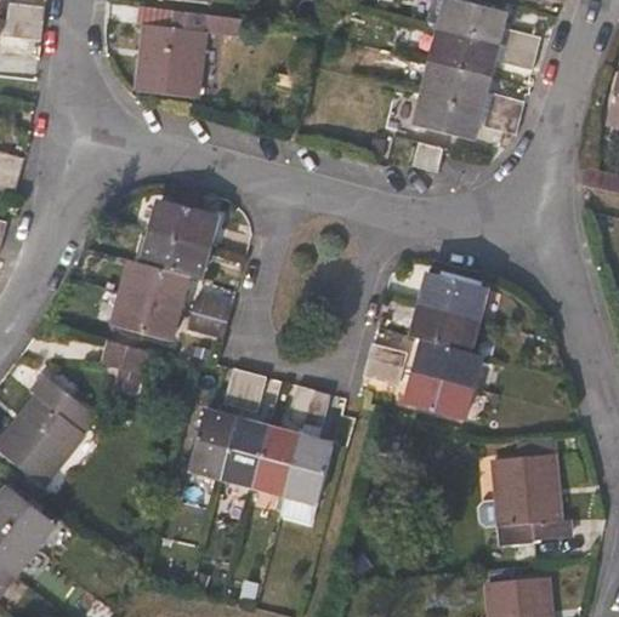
[(498,44),(505,12),(459,0),(444,0),(438,28),(498,44)]
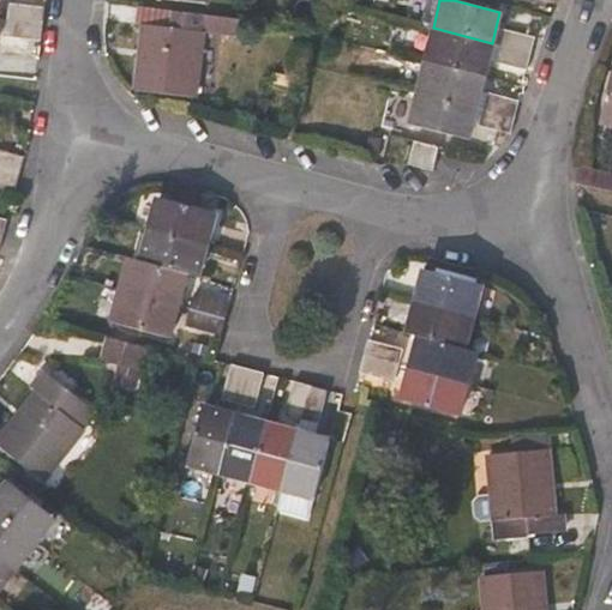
[(41,23),(43,6),(10,1),(7,18),(41,23)]
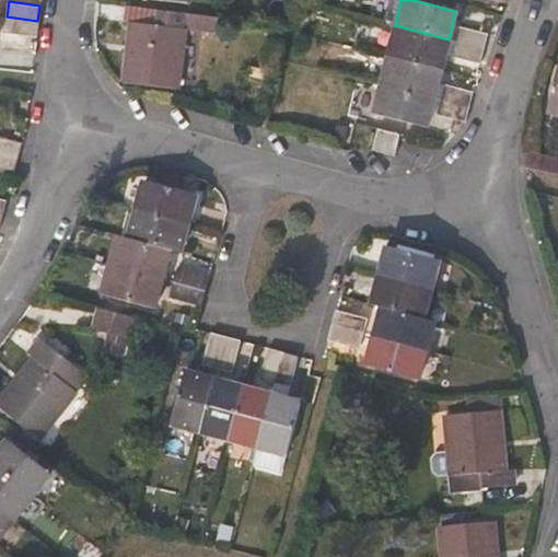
[(155,23),(158,10),(126,6),(124,20),(129,21),(121,79),(177,86),(185,26),(155,23)]
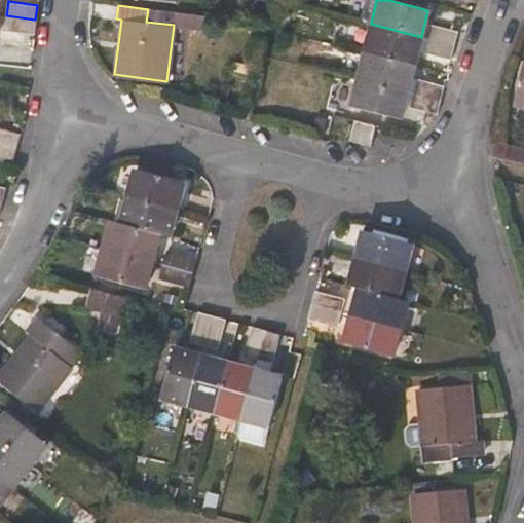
[(33,33),(35,20),(6,15),(4,29),(33,33)]
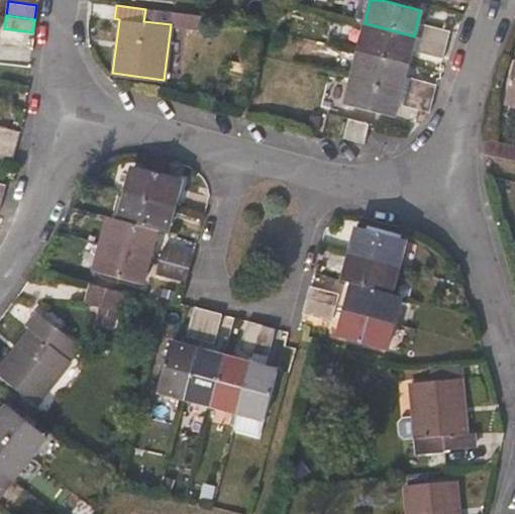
[(407,63),(414,36),(365,23),(357,49),(407,63)]
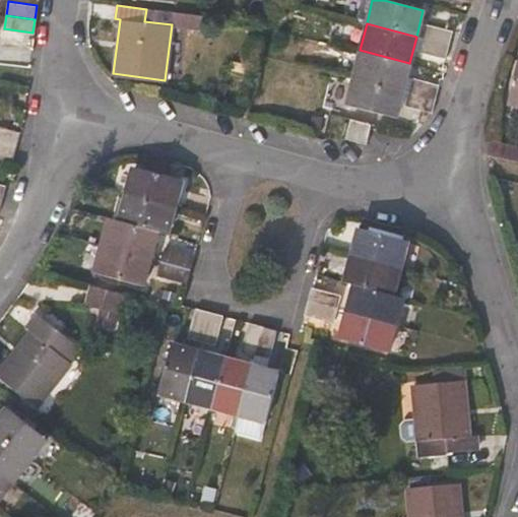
[(447,44),(450,30),(426,24),(423,38),(447,44)]
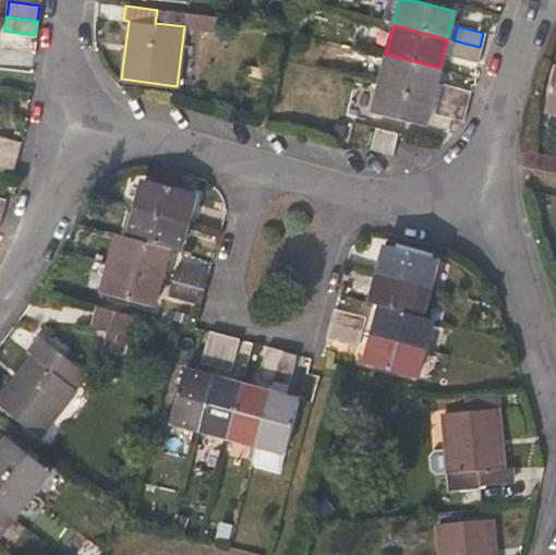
[(476,61),(480,47),(454,40),(449,55),(476,61)]
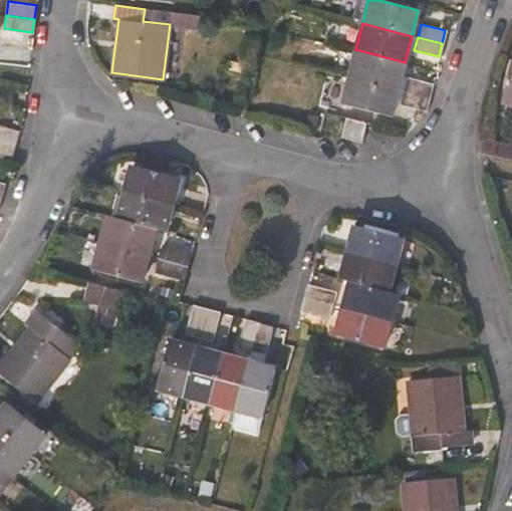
[(399,88),(405,62),(355,49),(349,76),(399,88)]
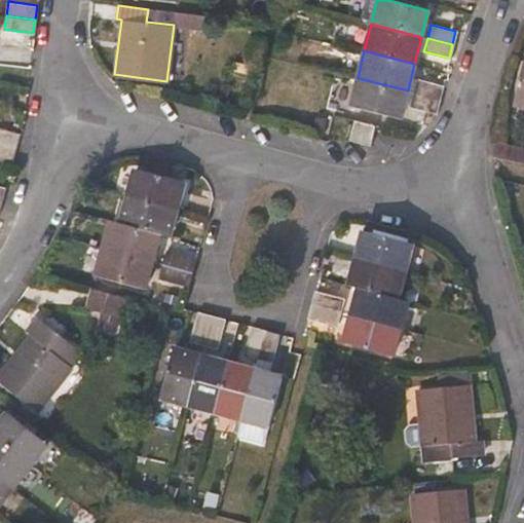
[(523,58),(513,105),(523,107),(523,58)]
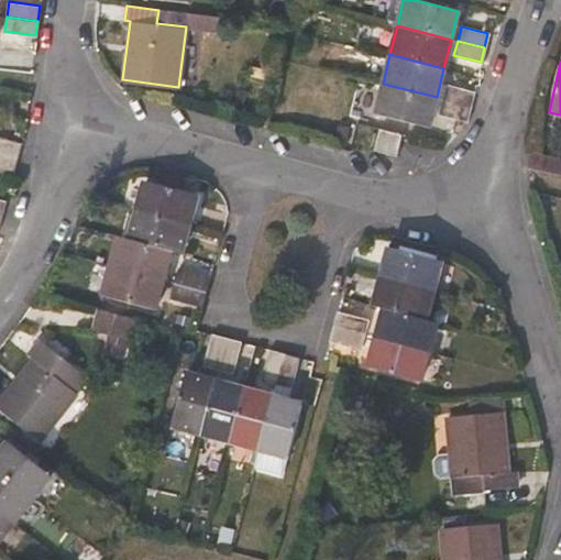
[(429,127),(437,97),(383,84),(375,113),(429,127)]
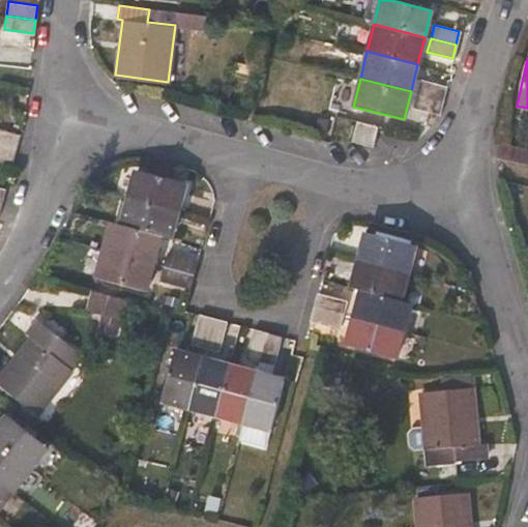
[(442,98),(445,86),(420,80),(417,92),(442,98)]
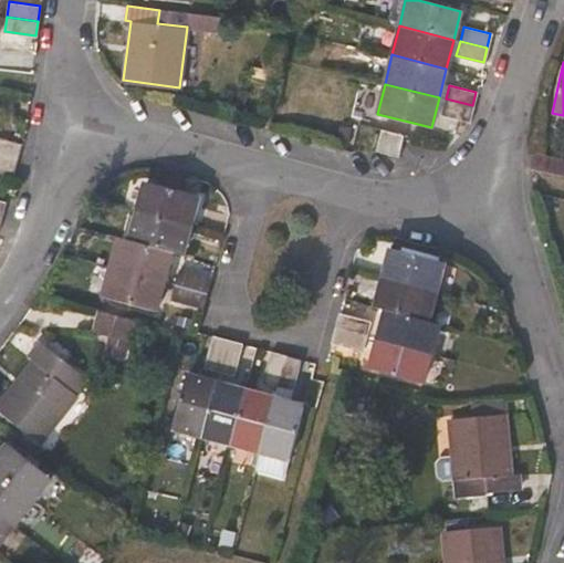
[(468,120),(472,105),(446,98),(441,113),(468,120)]
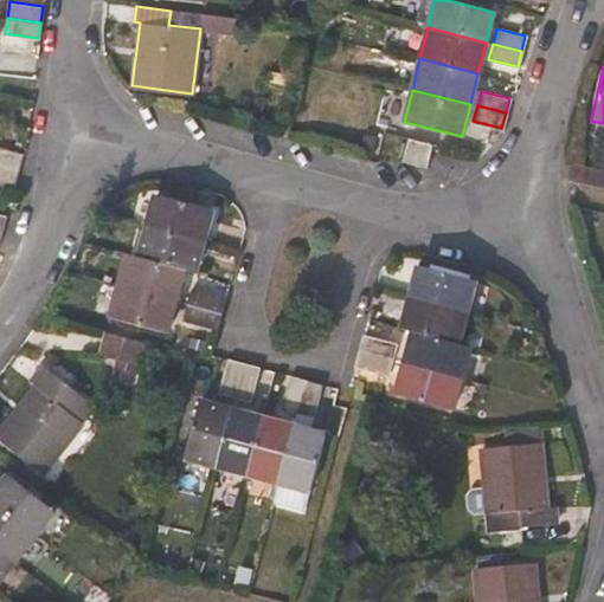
[(424,166),(430,146),(406,140),(402,160),(424,166)]
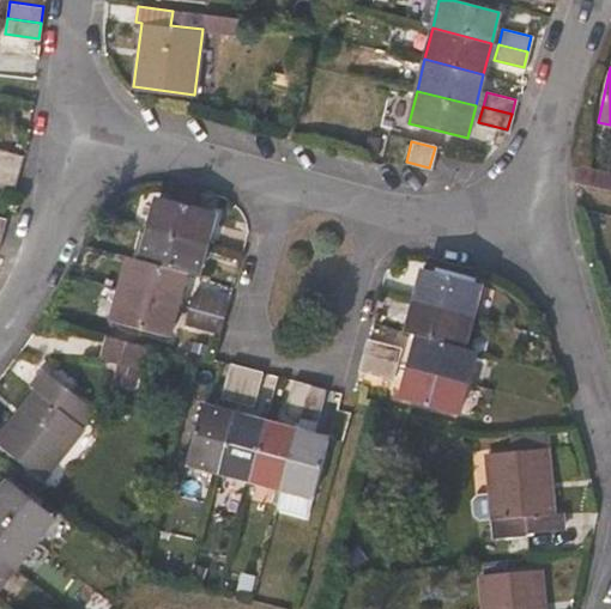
[(0,168),(17,171),(20,156),(0,150),(0,168)]
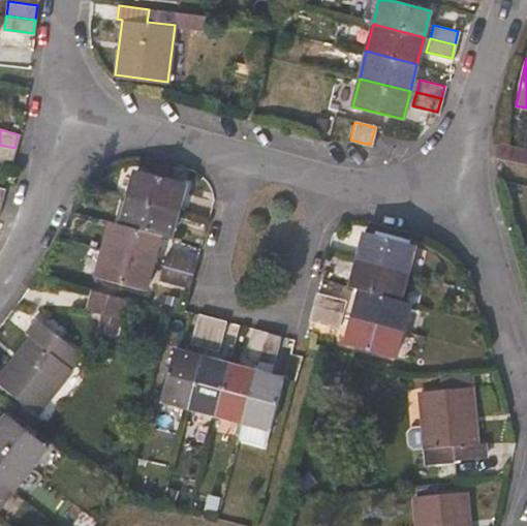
[(526,147),(501,142),(499,156),(526,162),(526,147)]
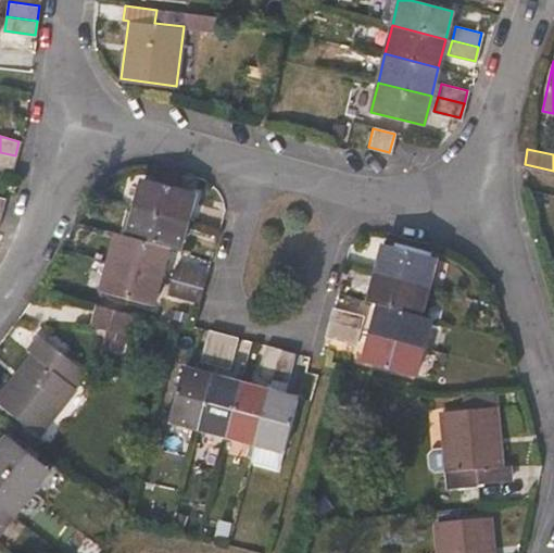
[(0,166),(11,170),(15,155),(0,152),(0,166)]
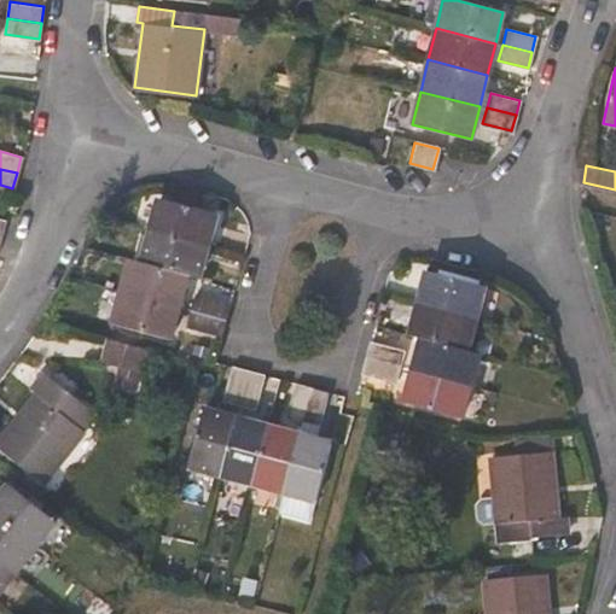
[(208,246),(218,214),(157,198),(149,231),(208,246)]
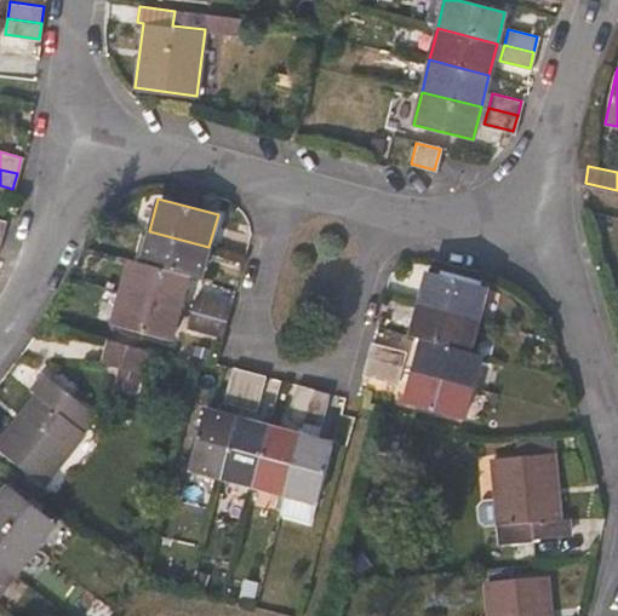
[(200,278),(209,247),(149,231),(139,263),(188,276),(200,278)]
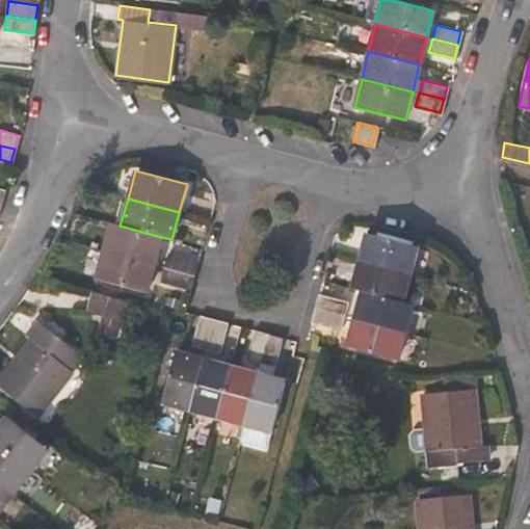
[(154,264),(161,237),(120,226),(110,222),(103,250),(154,264)]
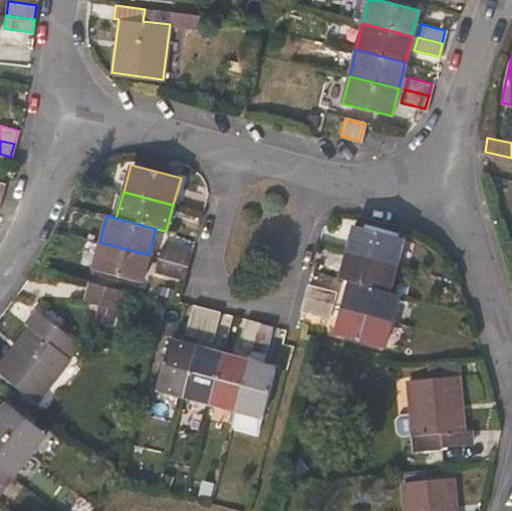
[(396,265),(403,238),(353,225),(346,251),(396,265)]
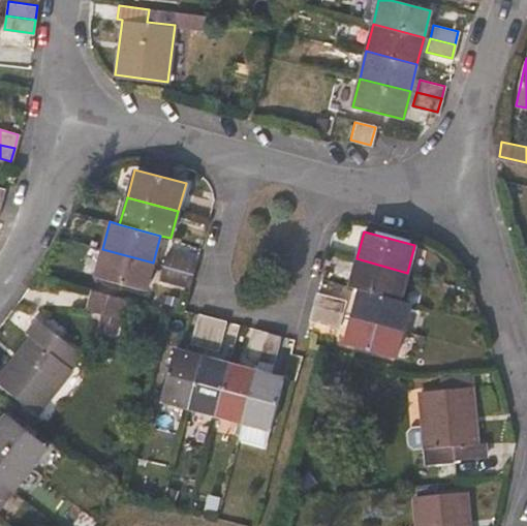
[(146,290),(153,263),(102,249),(95,276),(146,290)]
